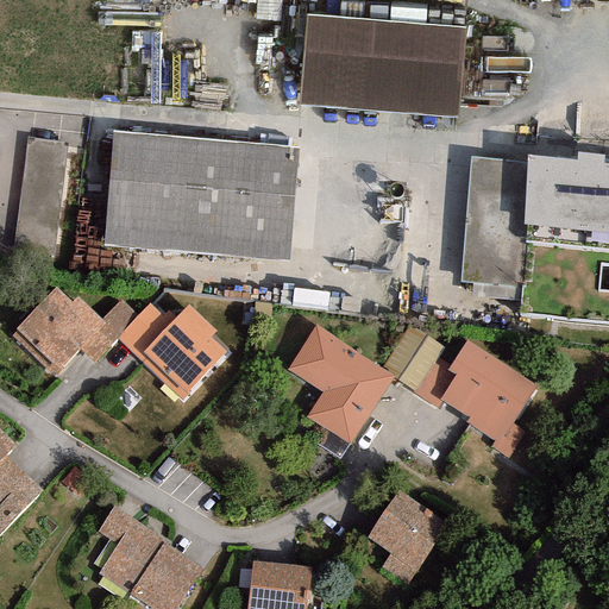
[(465,29),(306,16),(299,106),(458,119),(465,29)]
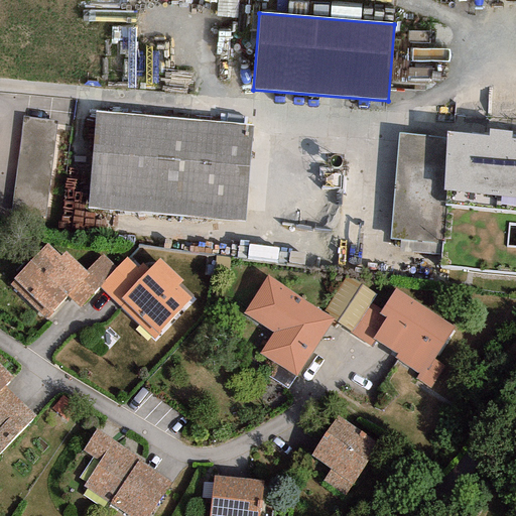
[(252,125),(94,113),(87,210),(245,221),(252,125)]
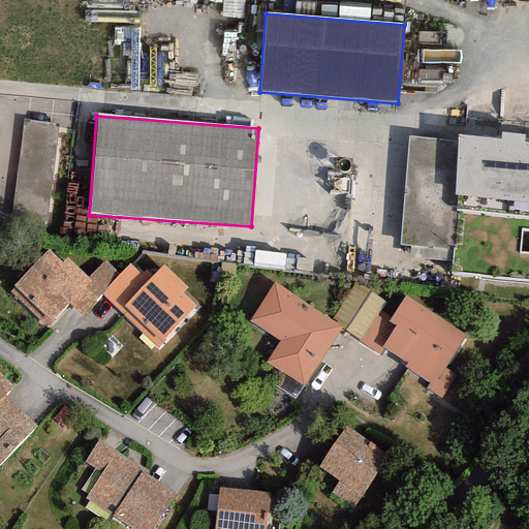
[(51,217),(60,121),(24,118),(16,214),(51,217)]
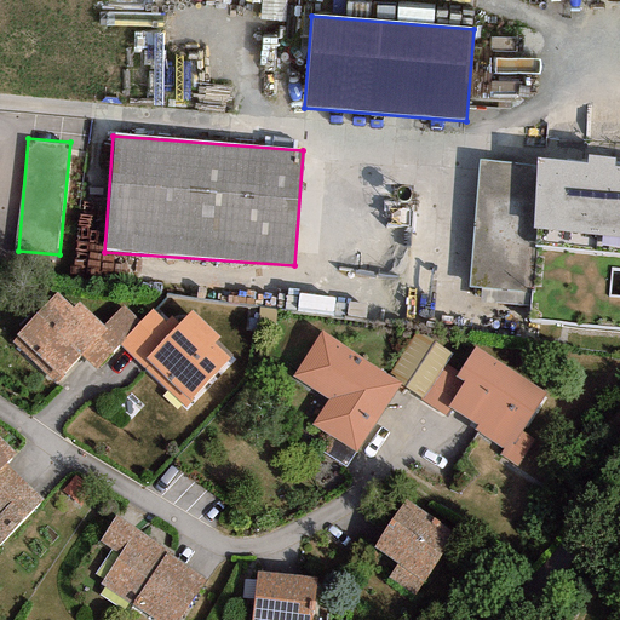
[(587,162),(537,158),(535,166),(480,160),(469,286),(530,292),(528,321),(619,329),(619,168),(613,168),(614,159),(587,156),(587,162)]
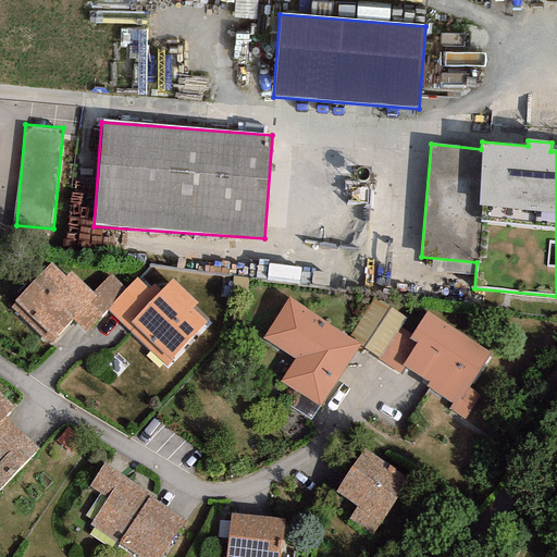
[(14,302),(10,308),(48,343),(71,318),(94,293),(93,292),(70,271),(64,276),(49,262),(13,301),(14,302)]
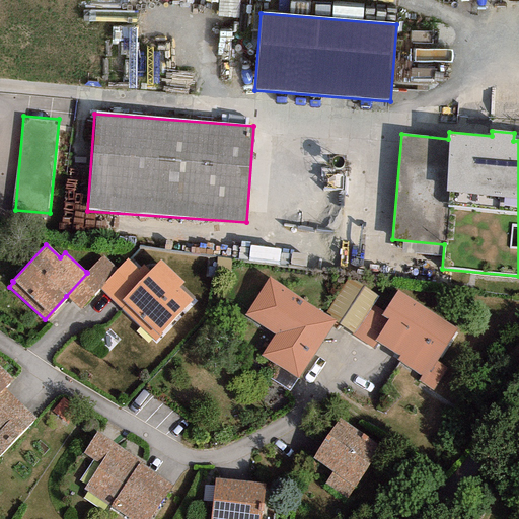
[(102,255),(86,272),(87,273),(66,296),(79,309),(98,289),(117,270),(102,255)]
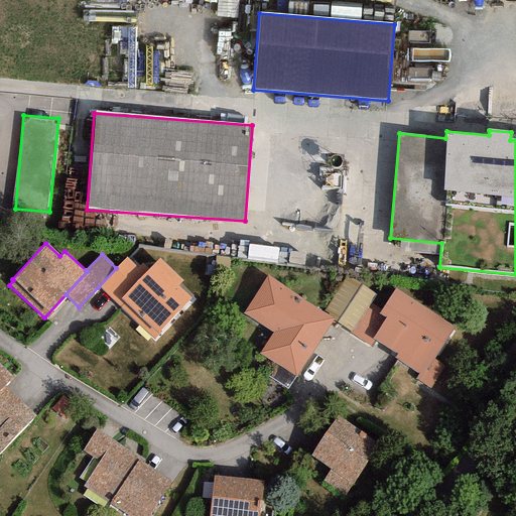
[(138,268),(126,257),(116,268),(98,287),(154,339),(191,299),(177,286),(182,280),(159,258),(148,270),(142,264),(138,268)]
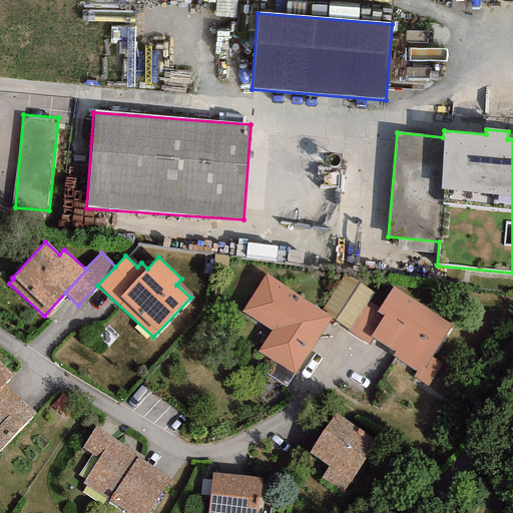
[(321,311),(265,274),(240,311),(271,331),(257,351),(294,375),(330,320),(332,318),(321,311)]
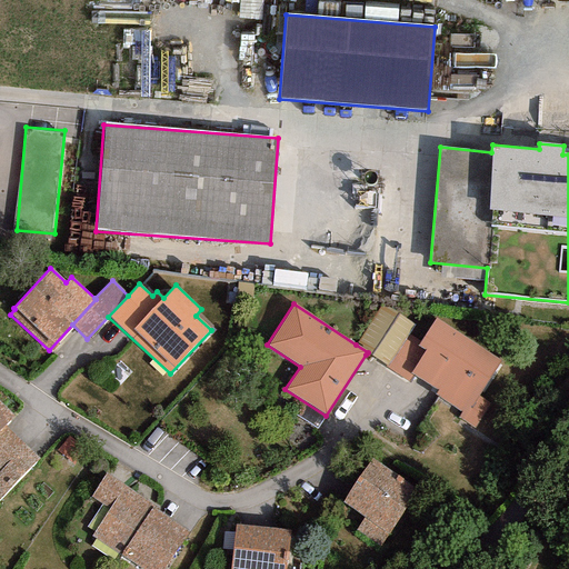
[(413,325),(381,303),(356,345),(368,352),(366,355),(386,368),(407,335),(413,325)]
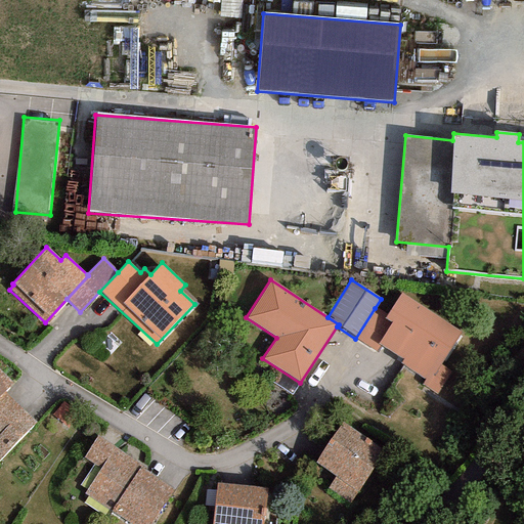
[(460,334),(400,294),(386,315),(384,318),(391,323),(379,344),(382,346),(404,361),(402,364),(425,380),(421,386),(435,395),(450,373),(439,364),(460,334)]
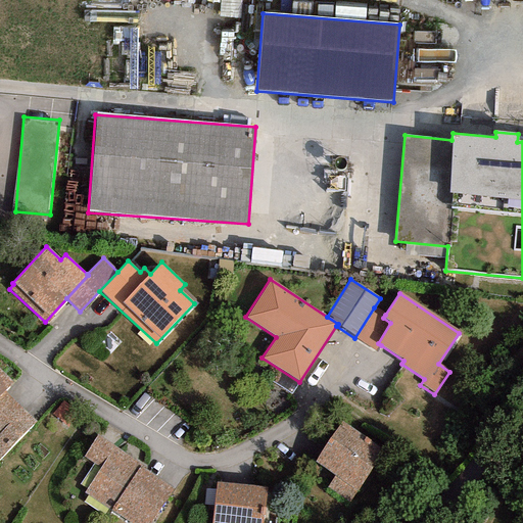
[(385,315),(374,307),(354,338),(377,352),(381,345),(378,343),(390,323),(383,318),(385,315)]
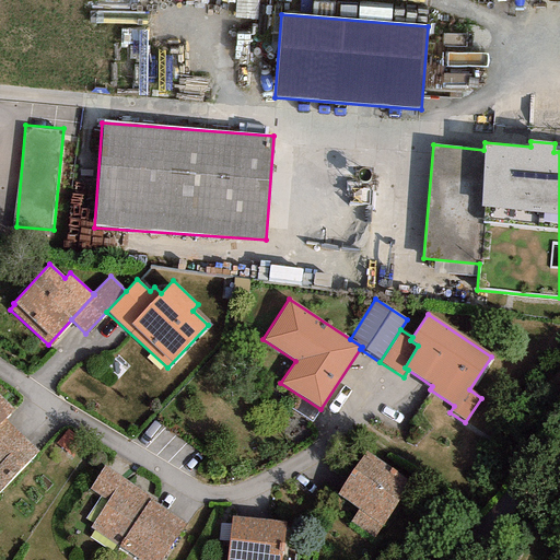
[(0,490),(38,452),(4,419),(13,410),(0,397),(0,490)]
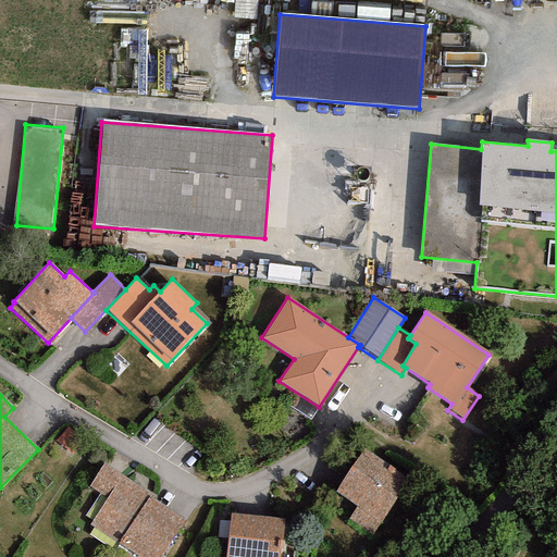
[(409,479),(363,448),(334,492),(356,507),(347,520),(371,535),(409,479)]
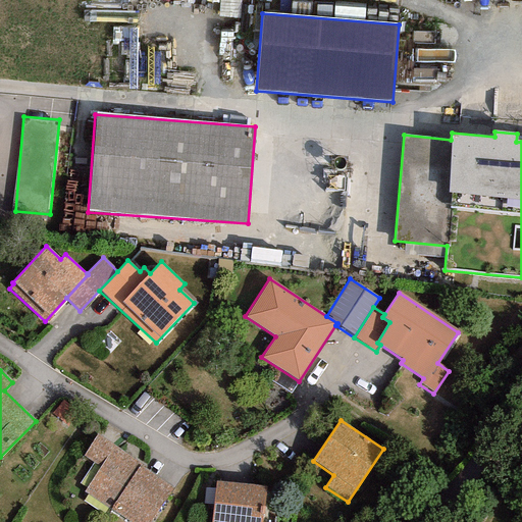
[(145,465),(96,434),(83,456),(100,467),(84,491),(110,509),(110,510),(127,521),(151,521),(172,488),(143,469),(145,465)]
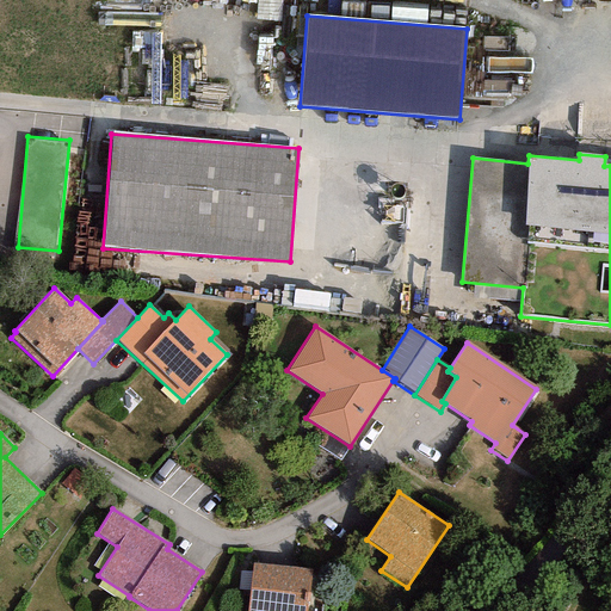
[(306,610),(310,569),(252,563),(246,610),(306,610)]
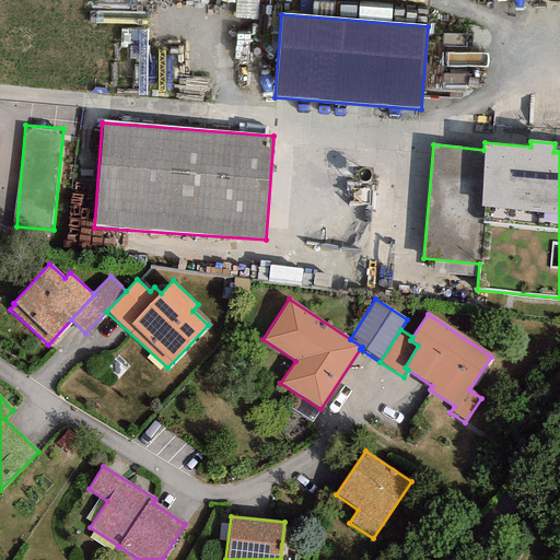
All buildings are outlined.
